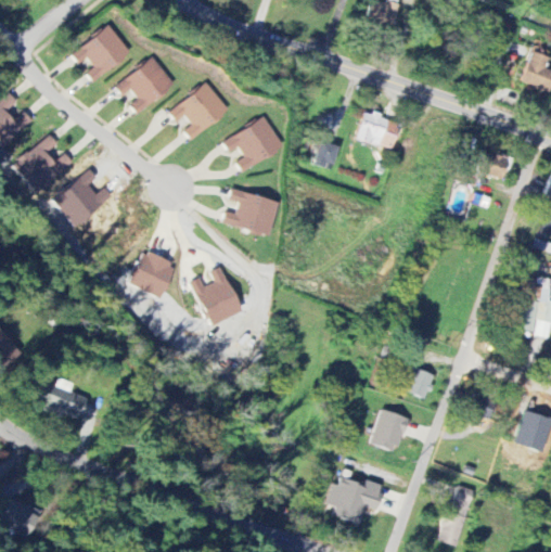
[(398,3),(383,0),(372,0),(368,22),(394,27),(398,3)]
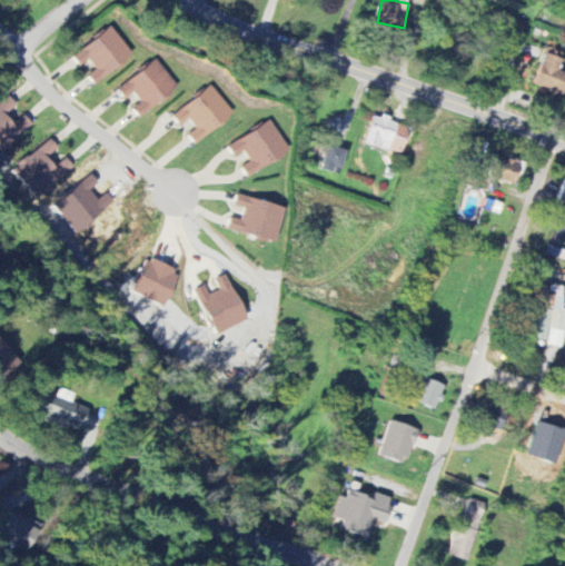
[(136,53),(112,25),(73,56),(81,65),(90,58),(98,68),(90,75),(97,83),(136,53)]
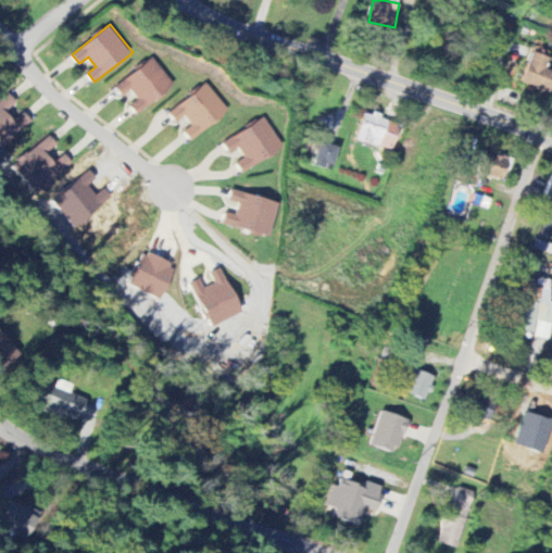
[(551,68),(548,67),(551,57),(551,48),(537,44),(525,82),(551,89),(551,68)]
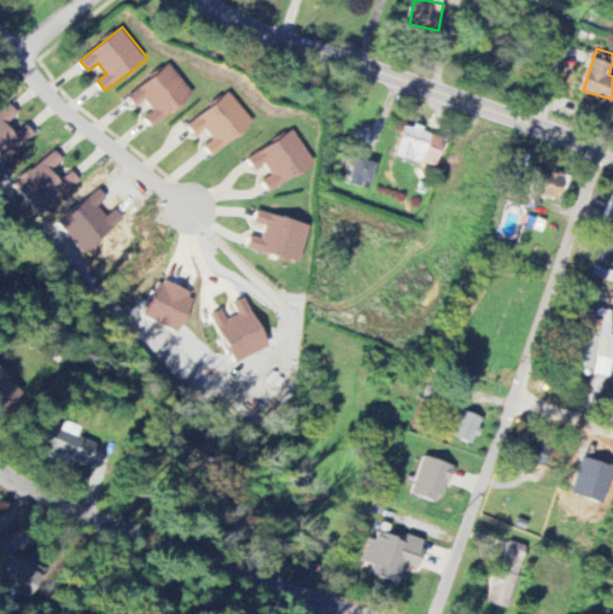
[(198,93),(174,62),(129,95),(138,106),(149,99),(156,109),(147,116),(156,127),(198,93)]
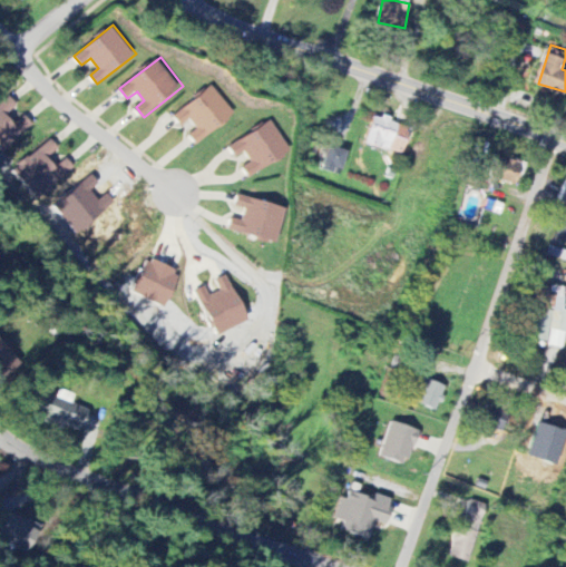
[(199,144),(238,111),(215,84),(176,116),(183,125),(192,118),(199,127),(191,134),(199,144)]
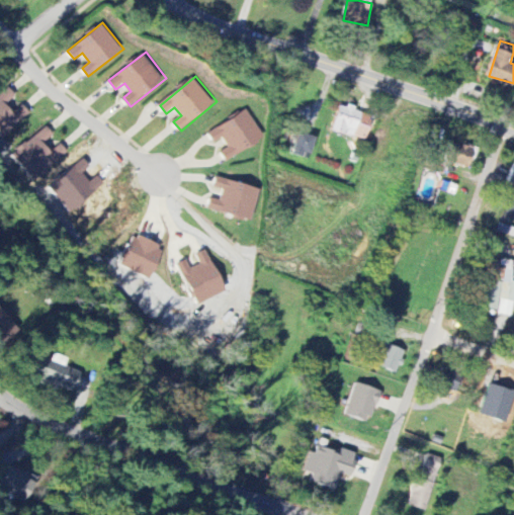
[(0,137),(31,113),(24,103),(16,109),(9,101),(16,95),(10,86),(0,93),(0,137)]
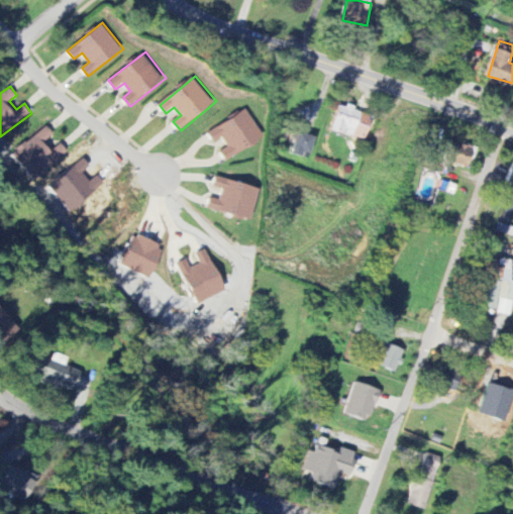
[(373,112),(342,101),(332,127),(354,135),(357,128),(366,131),(373,112)]
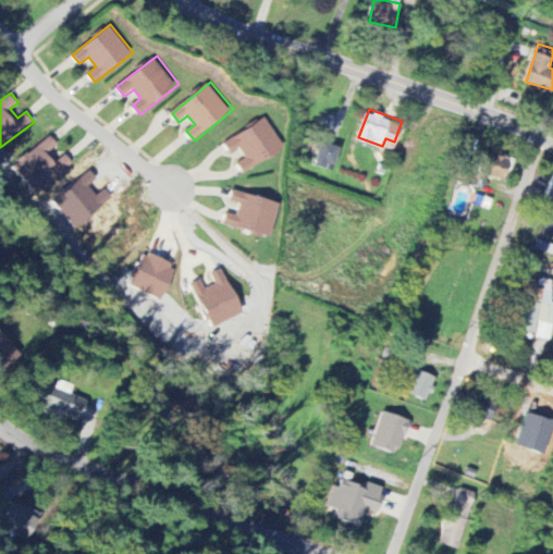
[(285,148),(269,117),(224,140),(231,152),(242,146),(247,157),(238,162),(243,171),(285,148)]
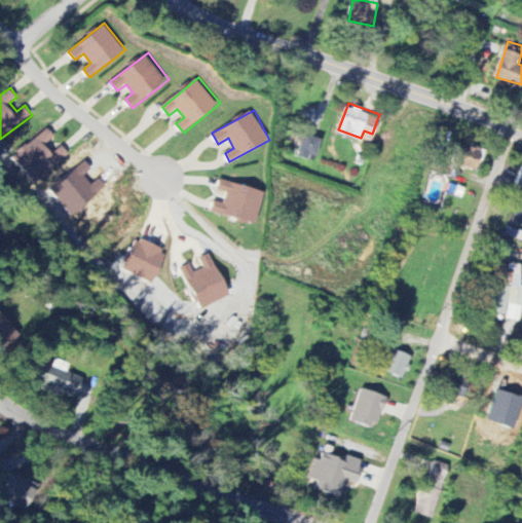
[(69,154),(62,145),(53,150),(47,142),(56,136),(48,126),(11,154),(32,182),(69,154)]
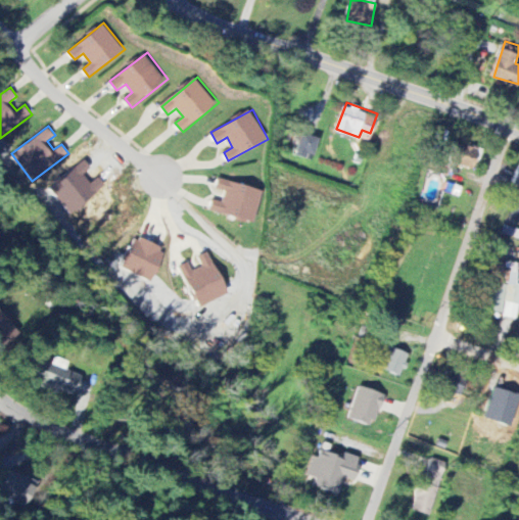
[(318,136),(301,133),(297,155),(314,158),(318,136)]
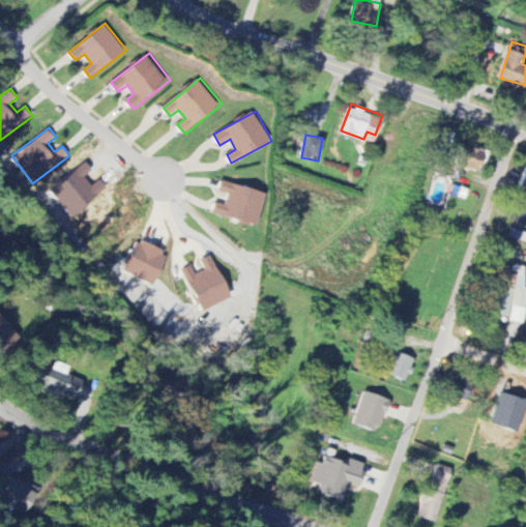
[(486,148),(462,144),(458,165),(483,169),(486,148)]
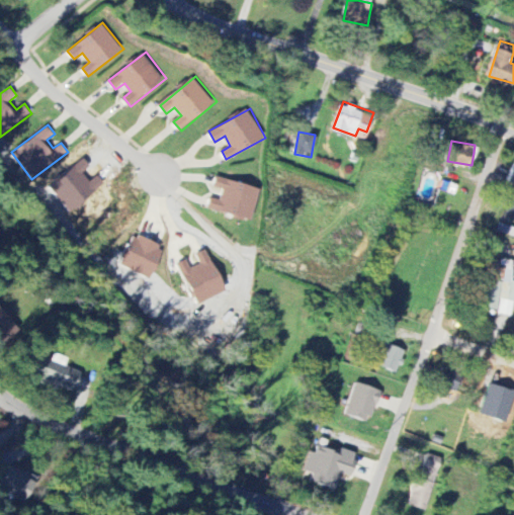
[(223,188),(221,198),(210,196),(207,207),(252,219),(260,187),(217,175),(213,186),(223,188)]
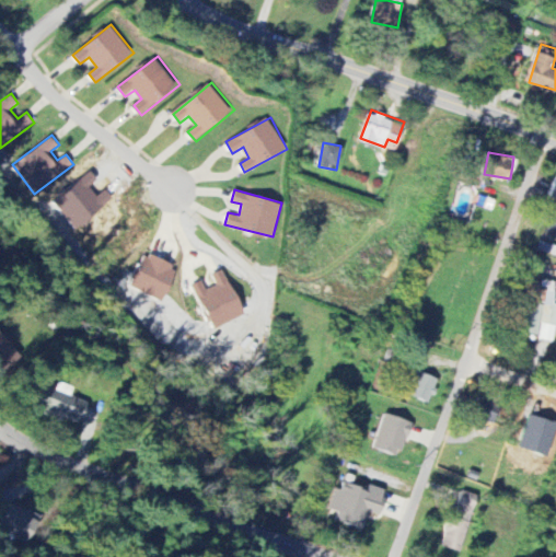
[(162,300),(177,266),(145,253),(129,287),(162,300)]
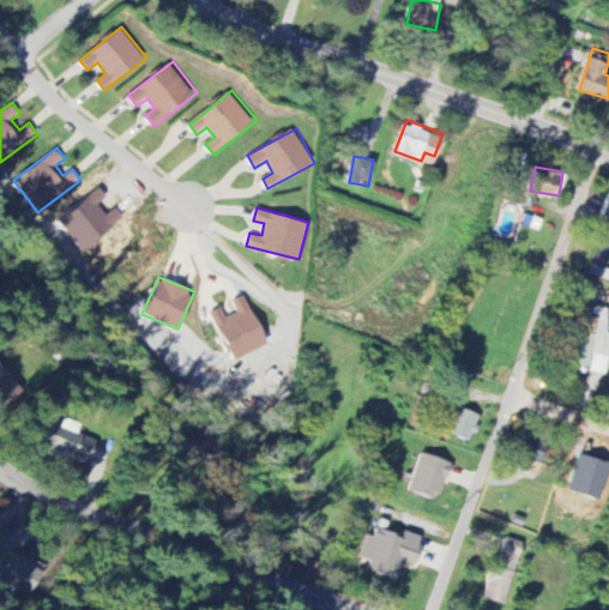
[(231,360),(267,344),(245,294),(233,300),(237,310),(225,316),(221,307),(210,312),(231,360)]
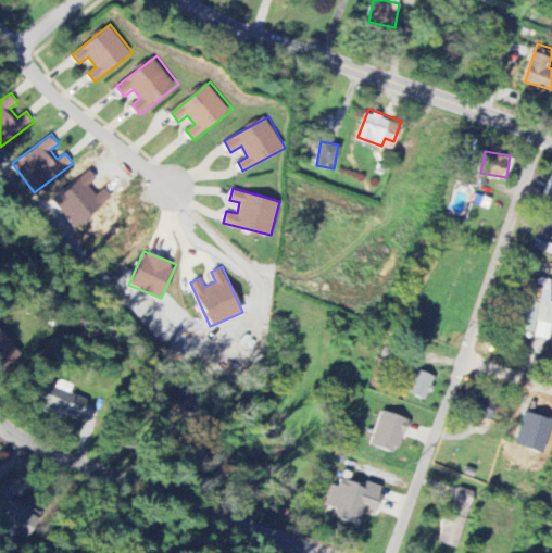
[(0,360),(7,367),(23,352),(0,327),(0,360)]
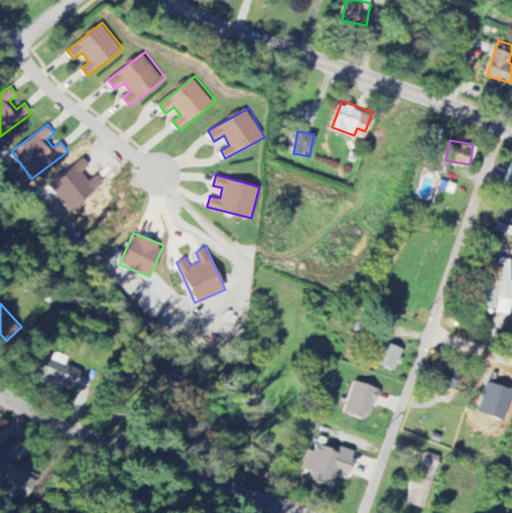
[(404,347),(383,341),(380,352),(383,353),(379,365),(398,370),(404,347)]
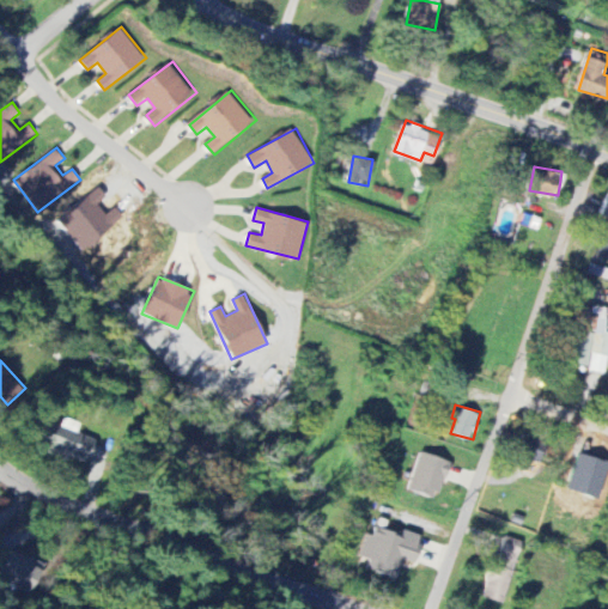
[(98,439),(43,418),(35,438),(48,444),(46,449),(70,458),(72,454),(89,461),(98,439)]
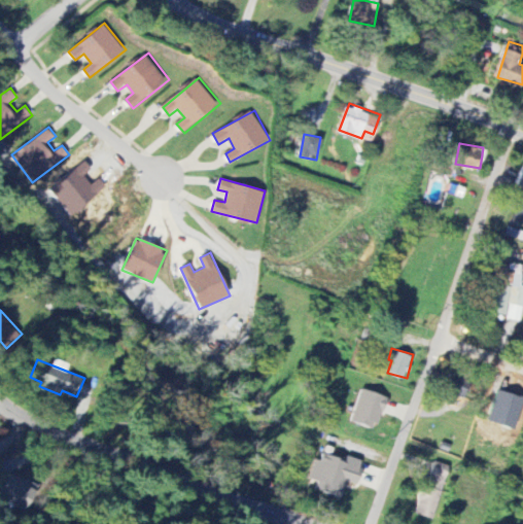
[(389,395),(363,386),(352,419),(377,428),(389,395)]
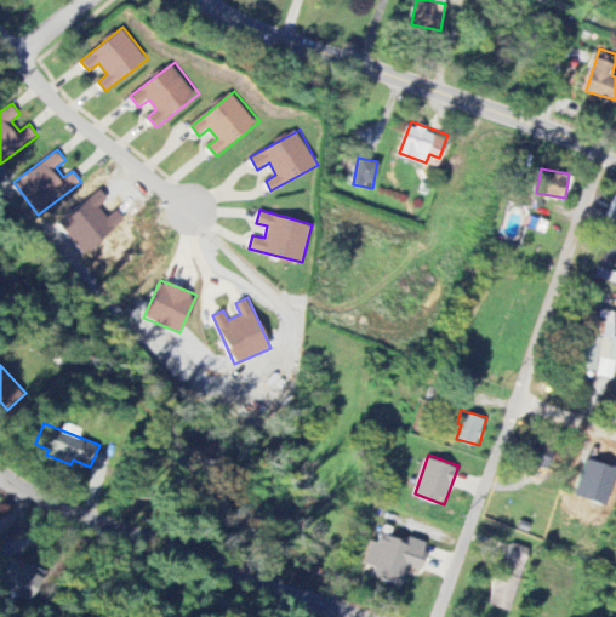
[(374,575),(403,584),(409,564),(421,567),(429,541),(410,535),(409,541),(377,531),(368,563),(376,565),(374,575)]
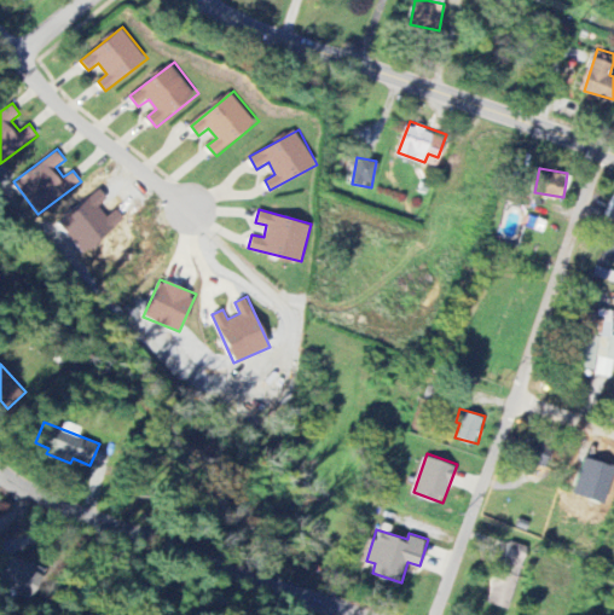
[(498,567),(490,602),(513,608),(528,544),(513,540),(505,569),(498,567)]
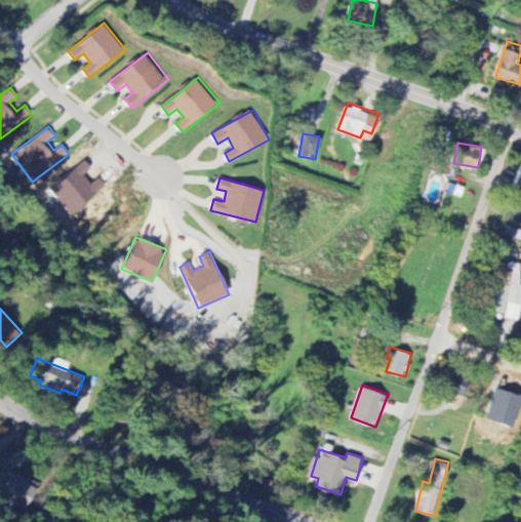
[(0,490),(0,492),(27,508),(40,484),(12,469),(3,486),(3,485),(0,490)]
